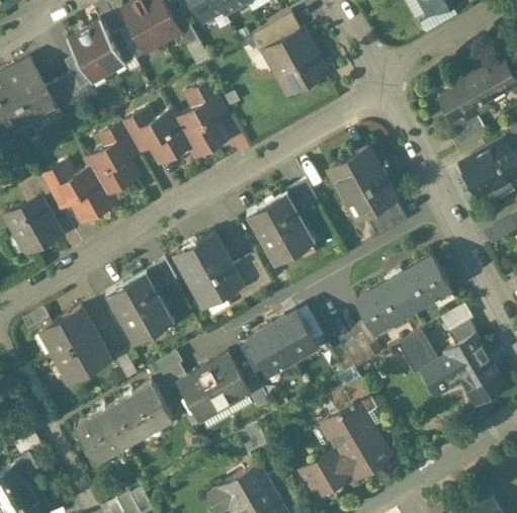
[(163,41),(140,0),(137,0),(131,4),(132,5),(124,9),(122,7),(121,8),(132,24),(147,52),(148,53),(149,52),(147,50),(163,41)]
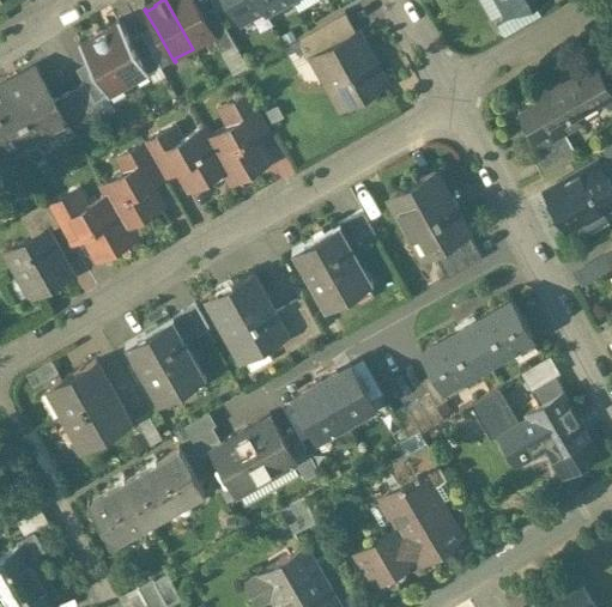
[(203,17),(192,0),(165,0),(193,49),(212,38),(214,41),(216,40),(203,17)]
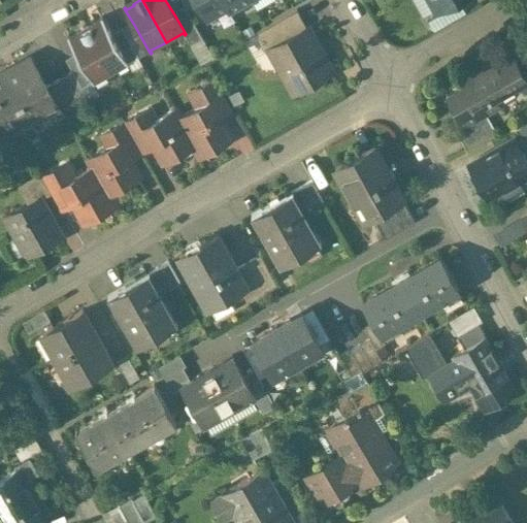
[(198,6),(194,0),(179,0),(185,8),(187,12),(198,6)]
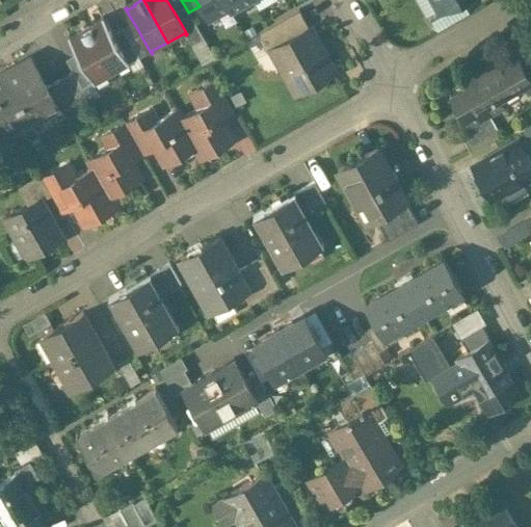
[(224,0),(195,0),(200,6),(209,24),(230,11),(232,16),(233,15),(224,0)]
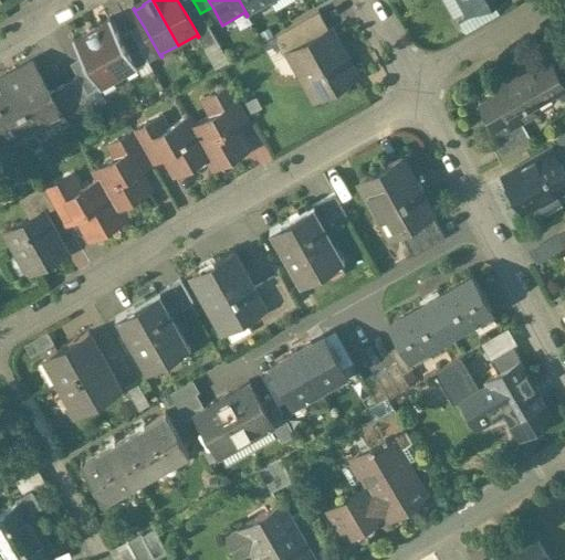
[(239,0),(248,16),(270,3),(268,0),(239,0)]
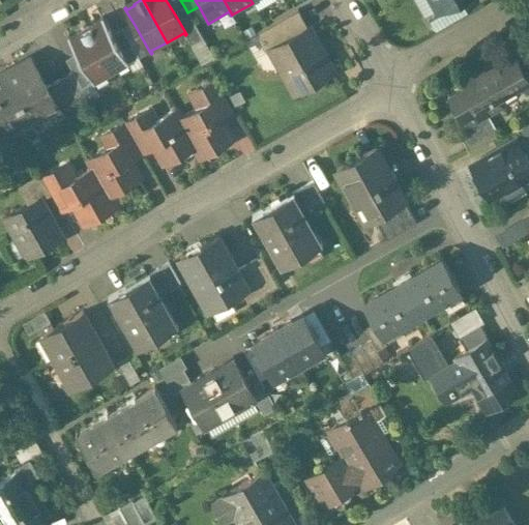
[(439,0),(445,11),(465,0),(439,0)]
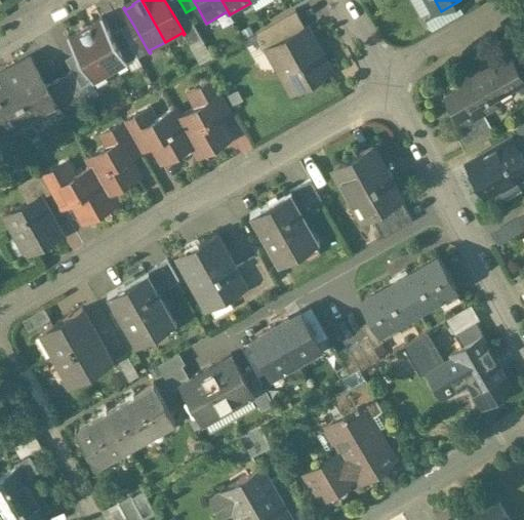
[(186,12),(184,8),(173,14),(185,34),(188,32),(195,44),(202,40),(186,12)]
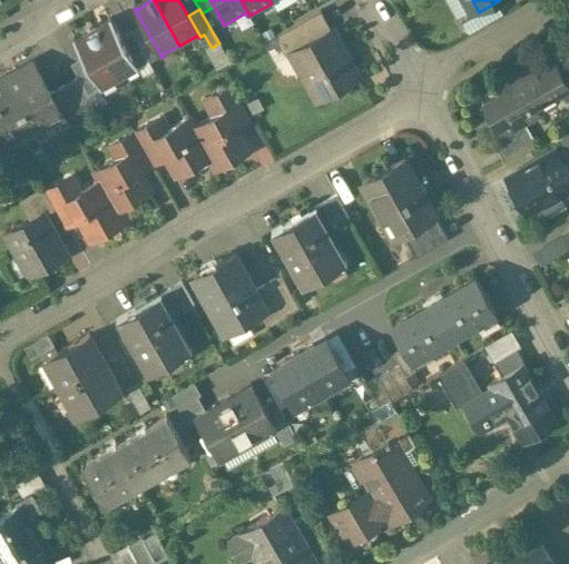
[(321,13),(285,33),(296,53),(332,33),(321,13)]
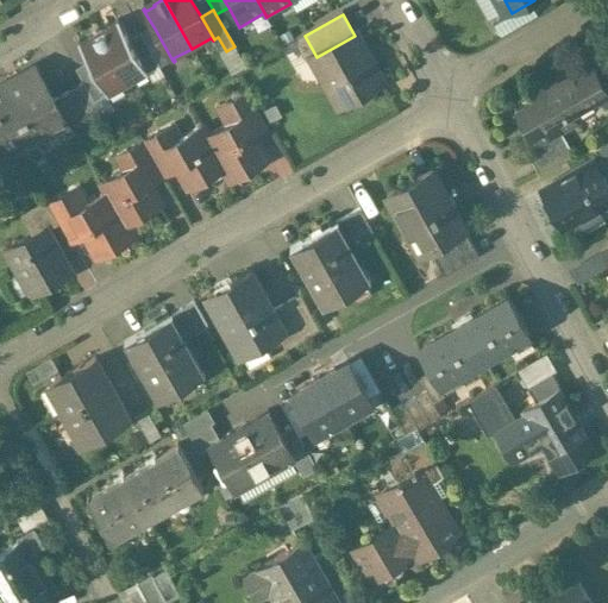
[(130,43),(119,23),(117,24),(118,26),(111,31),(111,30),(99,35),(127,85),(145,75),(146,77),(149,76),(146,73),(130,43)]
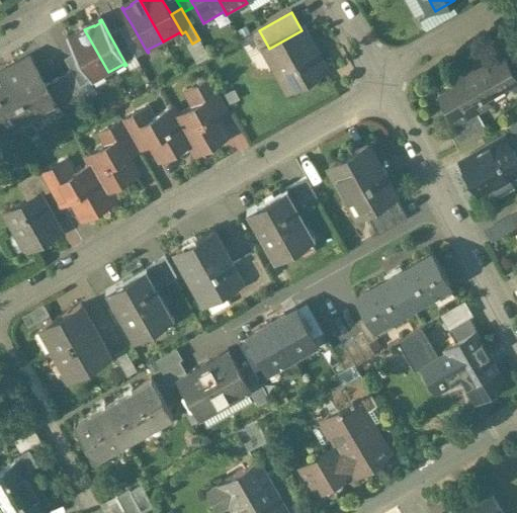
[(147,52),(132,24),(120,30),(135,56),(136,58),(147,52)]
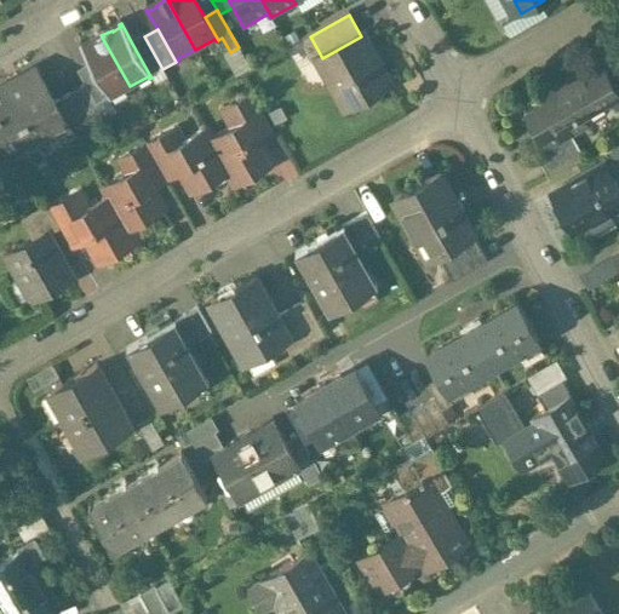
[(130,86),(101,35),(90,44),(82,49),(81,45),(80,46),(102,86),(108,97),(110,101),(112,99),(110,97),(130,86)]
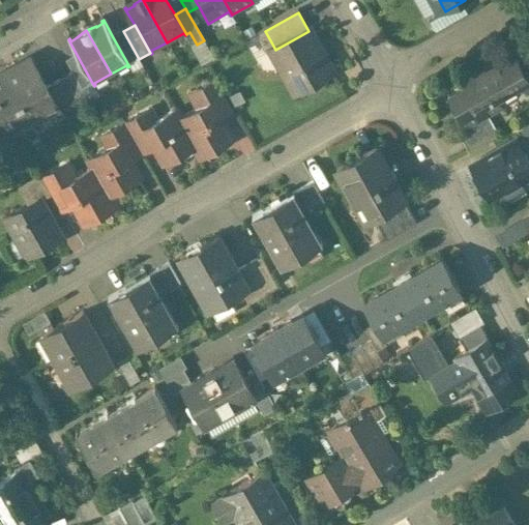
[(138,57),(123,31),(113,37),(127,63),(138,57)]
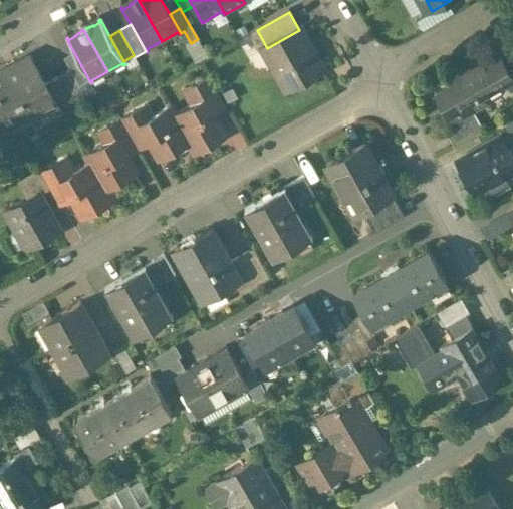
[(267,48),(263,50),(287,92),(323,71),(299,30),(267,48)]
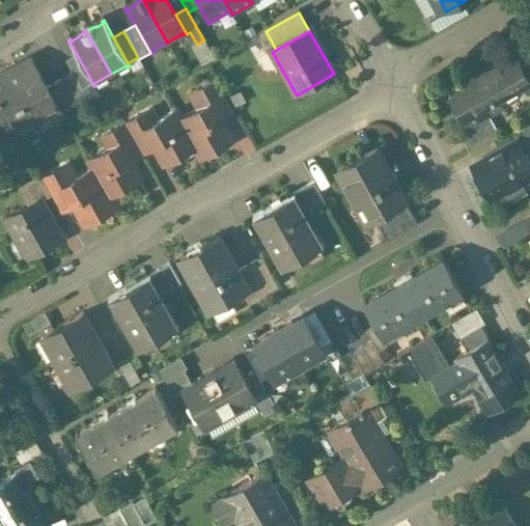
[(511,51),(461,79),(467,90),(453,99),(469,127),(470,128),(489,117),(503,109),(497,99),(529,80),(511,51)]
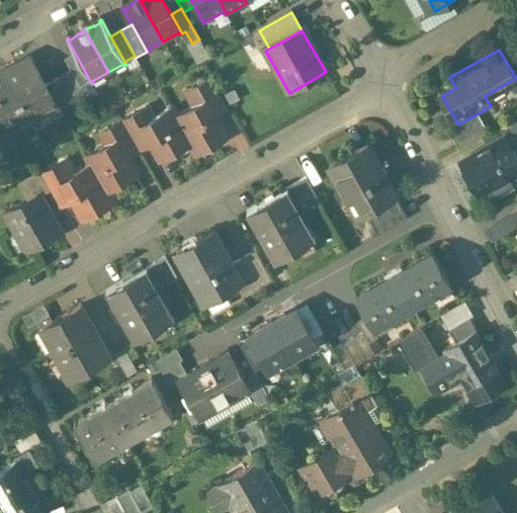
[(29,60),(4,75),(29,118),(54,104),(55,103),(46,87),(29,60)]
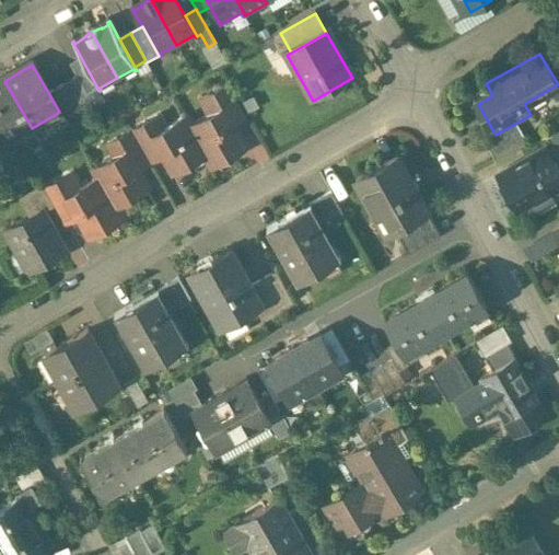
[(77,78),(49,94),(59,112),(58,113),(63,120),(92,104),(77,78)]
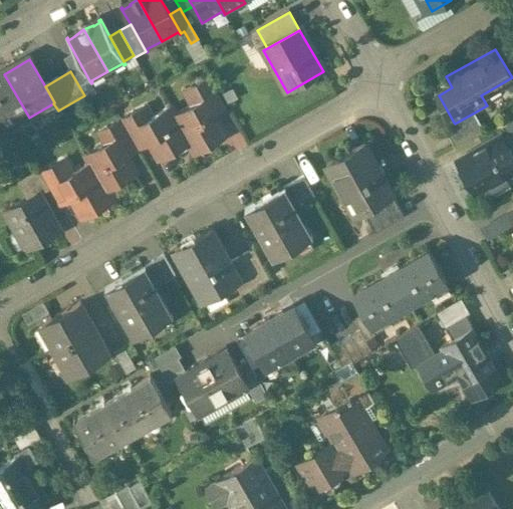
[(84,71),(74,77),(79,86),(89,80),(84,71)]
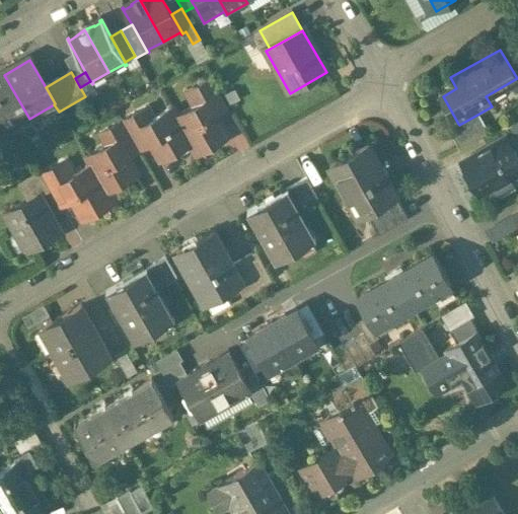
[(4,75),(0,77),(0,128),(3,134),(29,119),(4,75)]
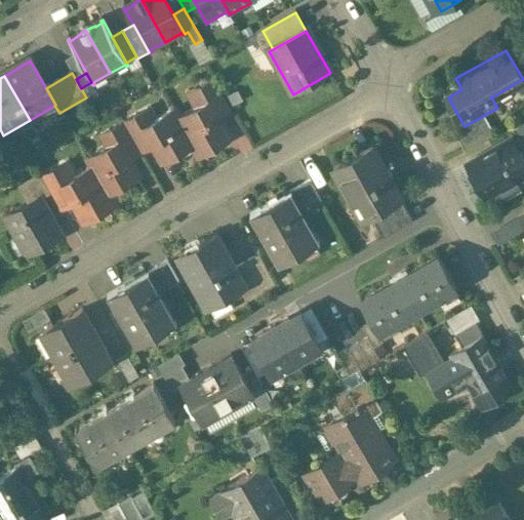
[(213,81),(200,89),(208,103),(209,103),(219,120),(232,114),(213,81)]
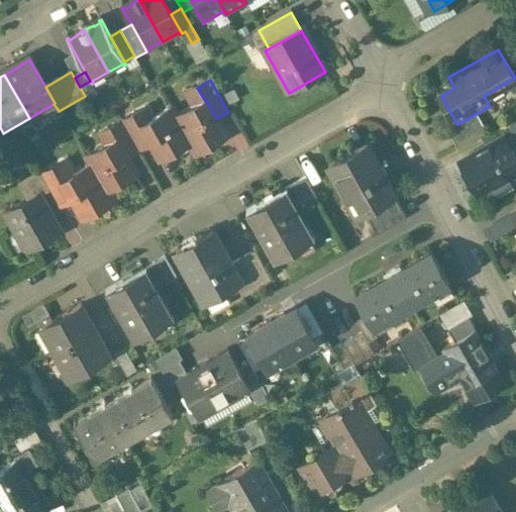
[(216,118),(206,101),(205,101),(176,118),(191,145),(197,156),(199,156),(205,158),(207,150),(227,139),(216,118)]
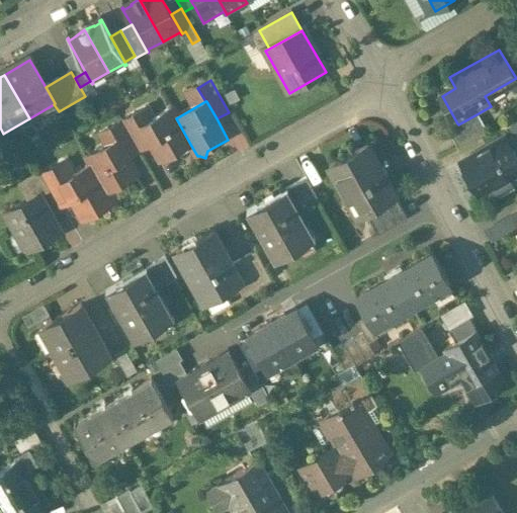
[(143,126),(142,126),(152,145),(161,163),(191,146),(176,118),(171,109),(143,126)]
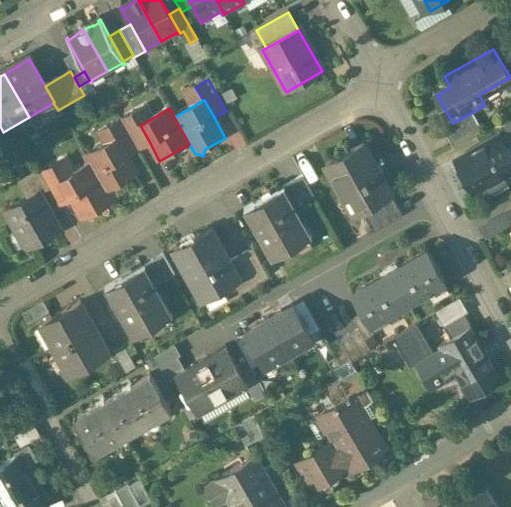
[(135,113),(121,121),(138,150),(150,143),(140,125),(141,125),(135,113)]
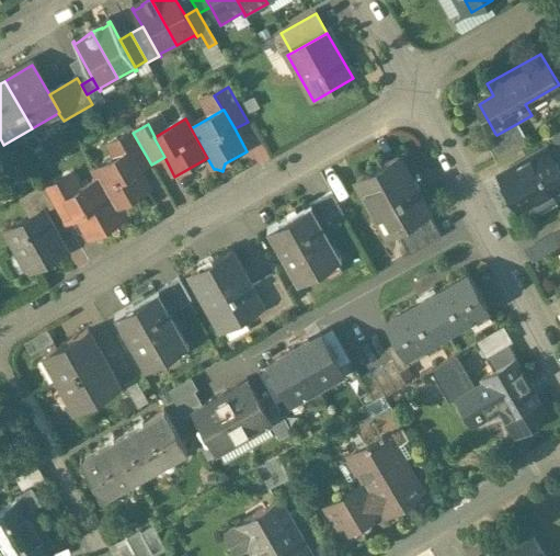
[(516,124),(496,135),(495,134),(484,140),(498,163),(528,145),(516,124)]
